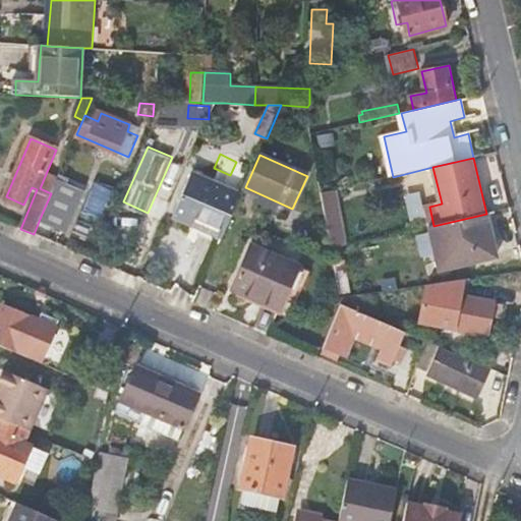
[(243,193),(194,173),(175,217),(189,223),(191,219),(225,234),(243,193)]
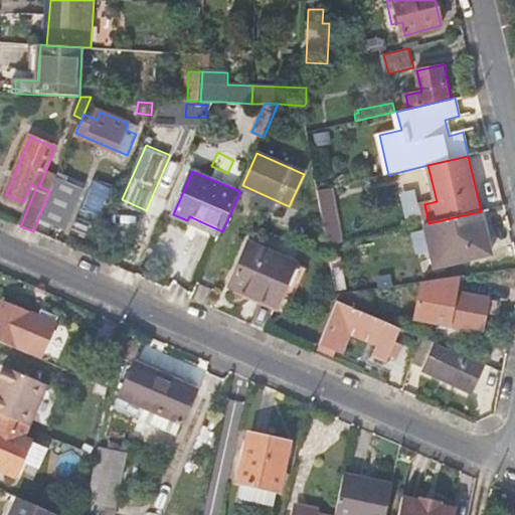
[(69,190),(53,183),(50,191),(41,211),(57,218),(69,190)]
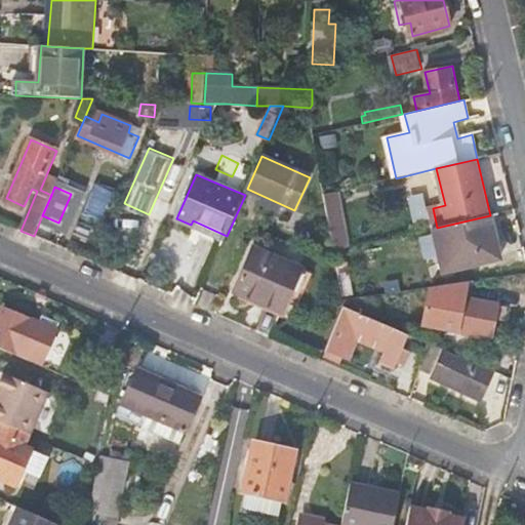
[(350,232),(341,191),(325,194),(332,235),(335,250),(353,247),(350,232)]
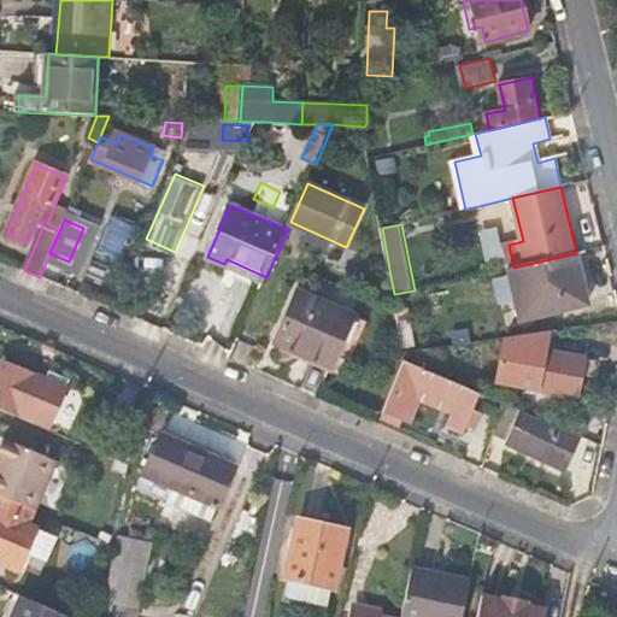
[(523,241),(519,227),(505,230),(509,245),(523,241)]
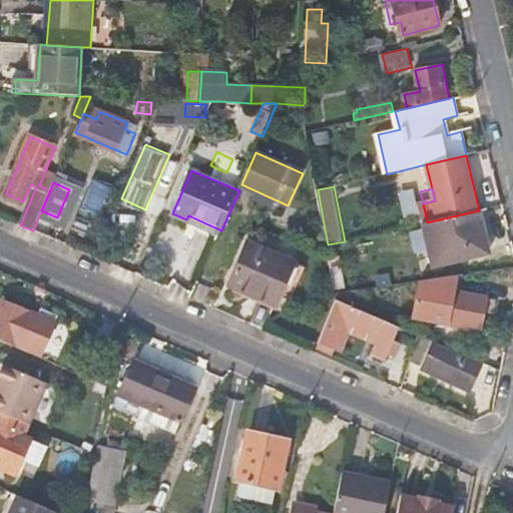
[(489,252),(479,210),(427,222),(426,222),(427,228),(432,248),(435,265),(489,252)]
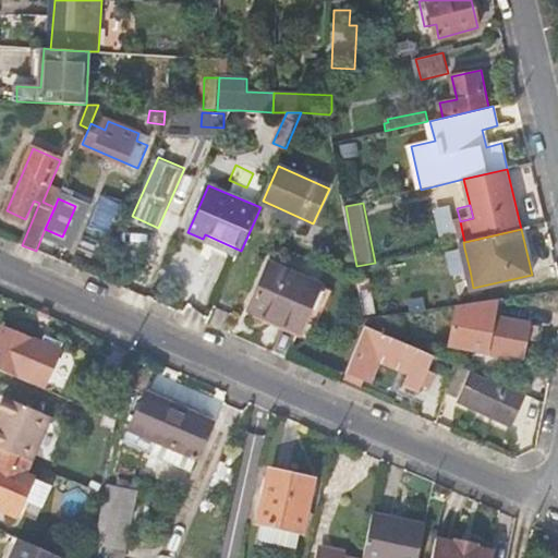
[(470,270),(464,249),(451,252),(456,274),(470,270)]
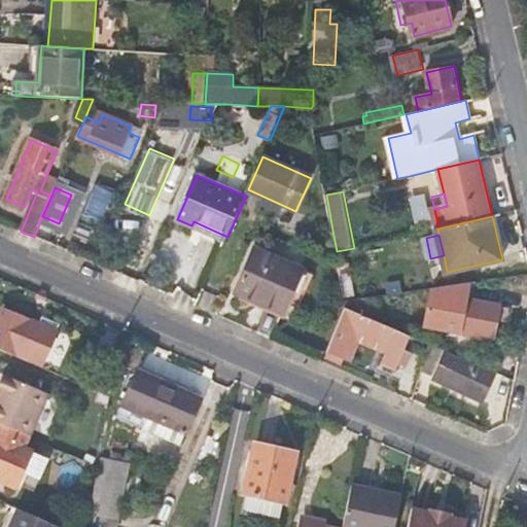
[(284,308),(302,269),(256,250),(238,292),(250,297),(253,293),(284,308)]
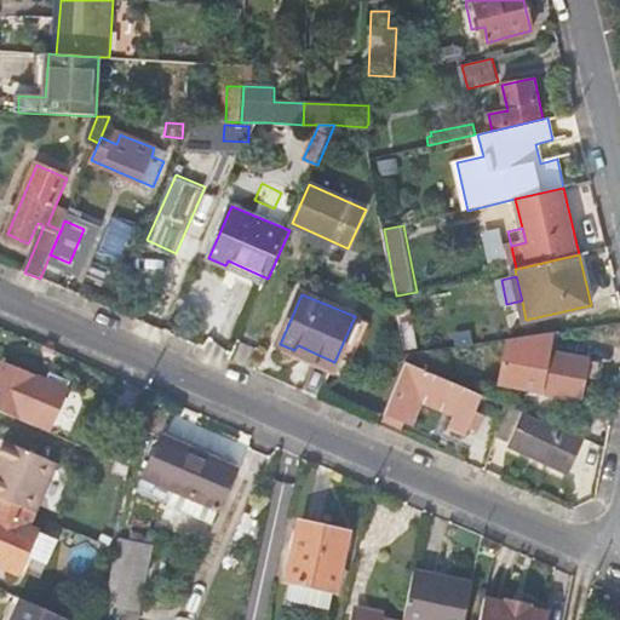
[(411,310),(399,311),(405,349),(417,348),(411,310)]
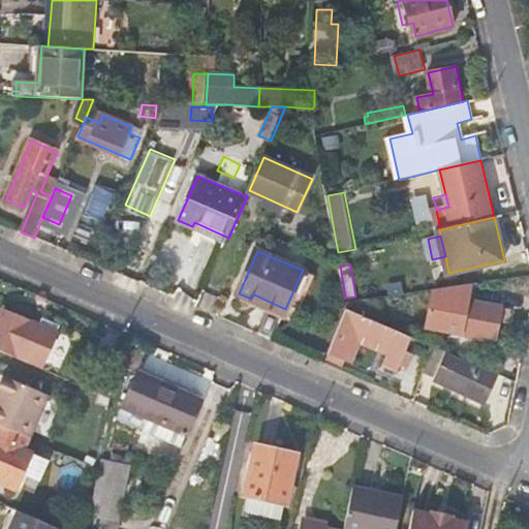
[(477,282),(435,289),(428,327),(497,339),(500,320),(502,308),(474,303),(477,282)]
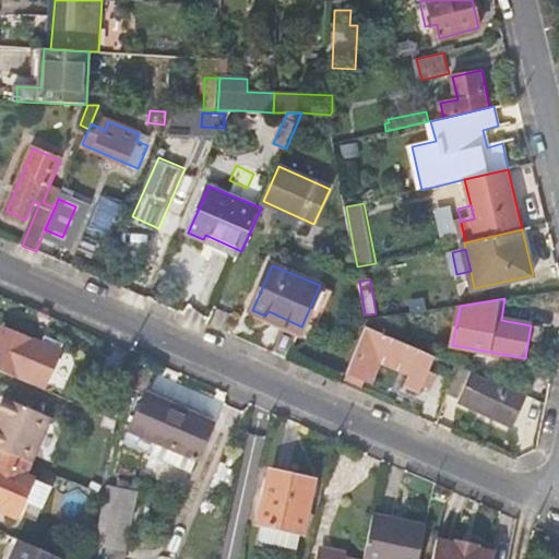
[(4,324),(0,333),(0,369),(46,390),(63,352),(4,324)]
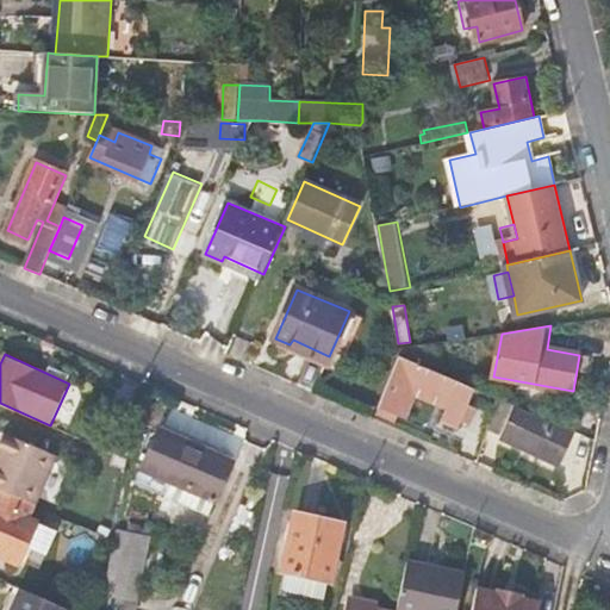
[(586,371),(589,358),(579,355),(577,369),(586,371)]
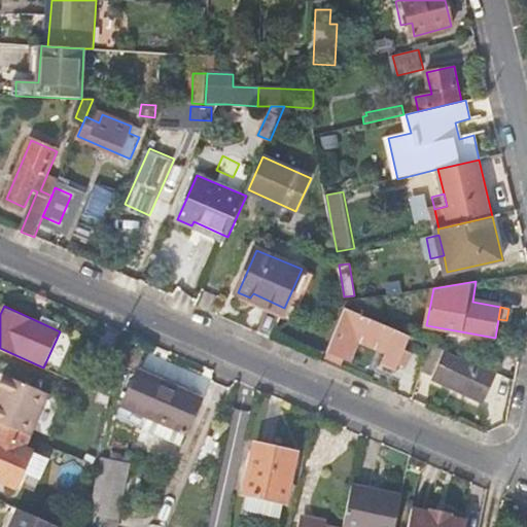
[(405,350),(412,336),(362,315),(349,310),(347,310),(328,351),(346,357),(358,334),(391,348),(384,364),(396,370),(400,361),(409,365),(413,353),(405,350)]
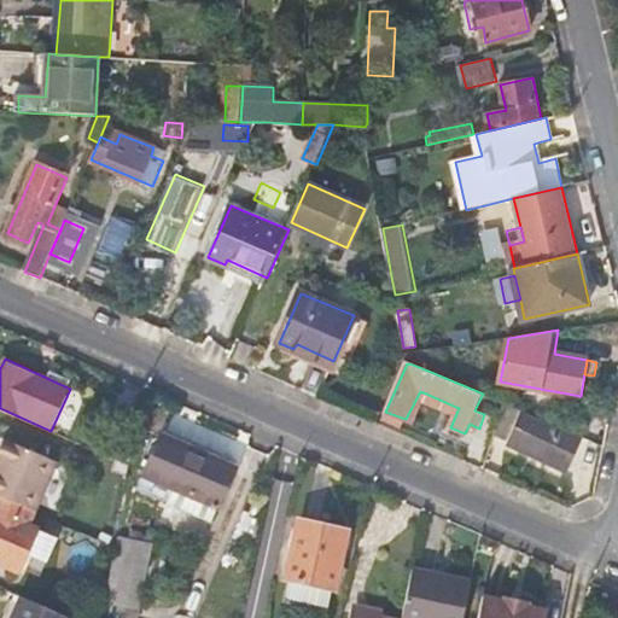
[(567,472),(584,436),(523,410),(508,444),(567,472)]
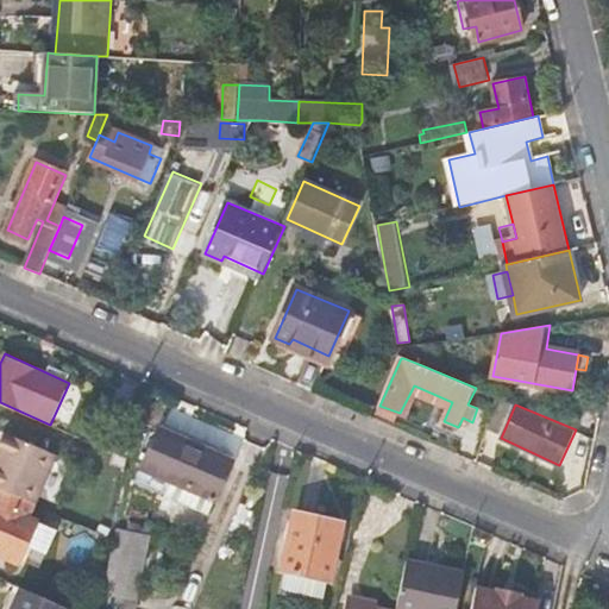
[(208,515),(232,460),(159,428),(130,498),(154,509),(161,494),(208,515)]
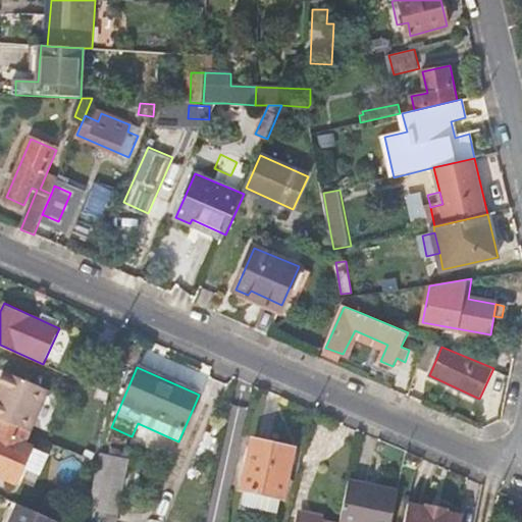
[(6,373),(0,385),(0,419),(30,432),(48,392),(6,373)]
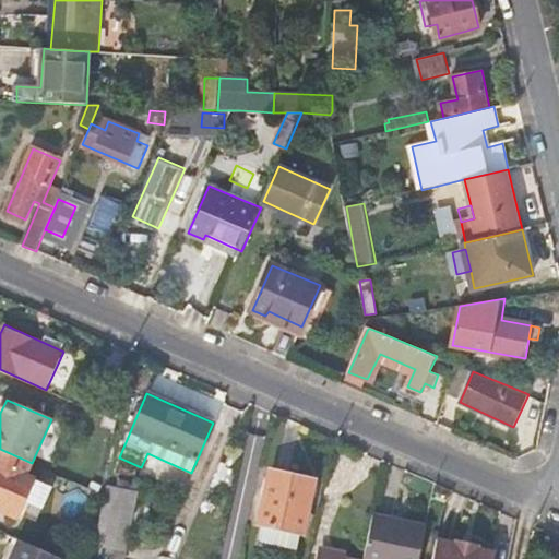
[(0,450),(0,509),(16,516),(23,503),(43,512),(52,489),(34,480),(39,467),(32,463),(0,450)]
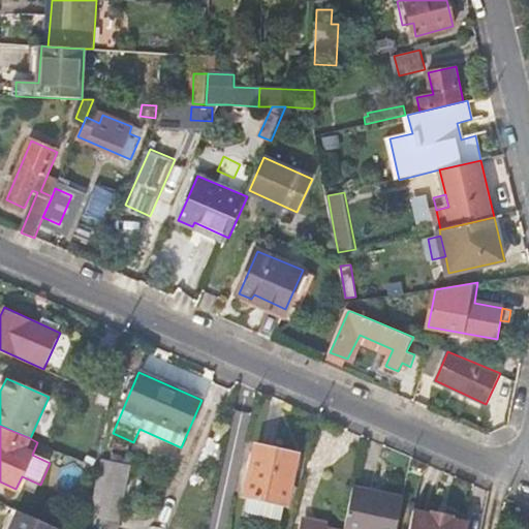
[(298,455),(258,447),(245,509),(284,518),(298,455)]
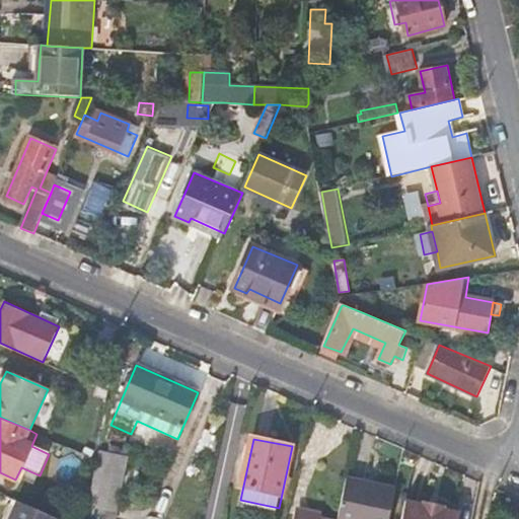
[(94,458),(85,506),(82,517),(91,518),(117,518),(130,458),(109,453),(96,450),(94,458)]
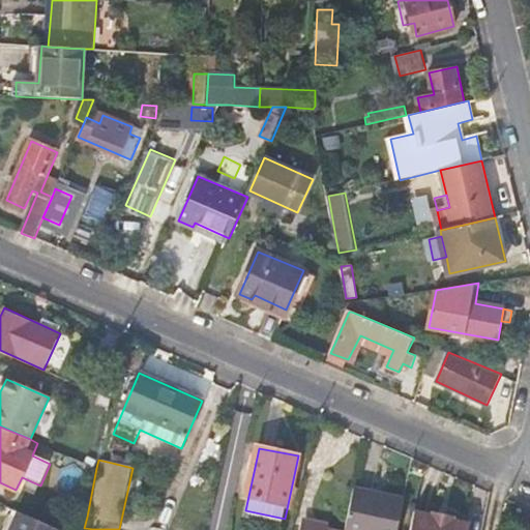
[(345,529),(398,529),(406,498),(354,487),(345,529)]
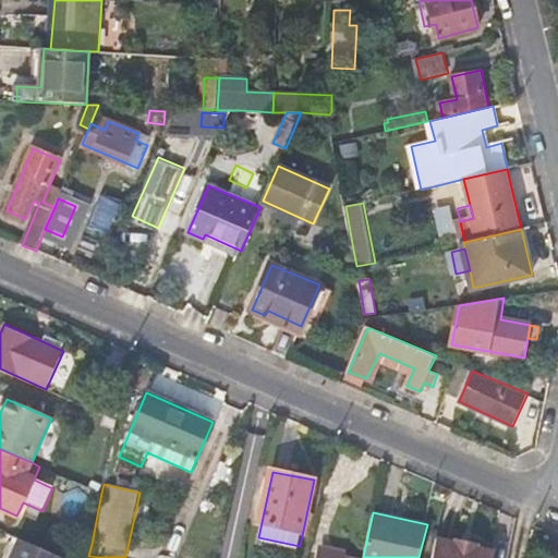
[(455,541),(438,537),(433,557),(494,557),(496,549),(477,546),(478,543),(455,538),(455,541)]
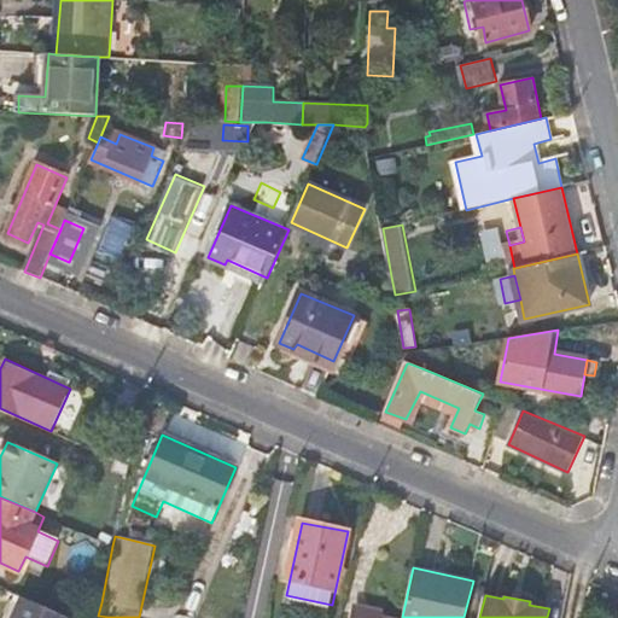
[(68,617),(21,596),(11,617),(68,617)]
